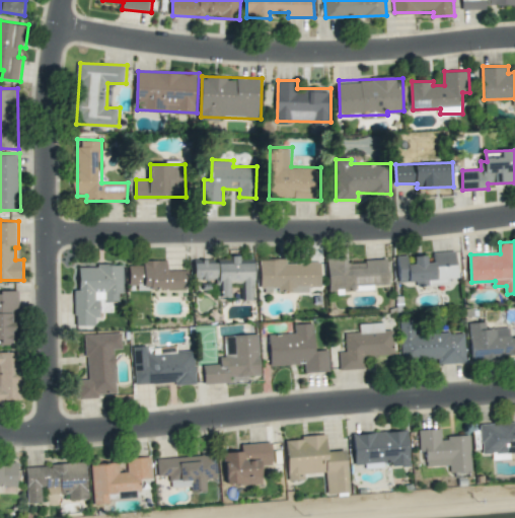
[(400,284),(450,281),(449,278),(459,277),(457,250),(435,252),(436,262),(429,262),(429,254),(416,255),(417,264),(410,264),(409,254),(398,255),(400,284)]
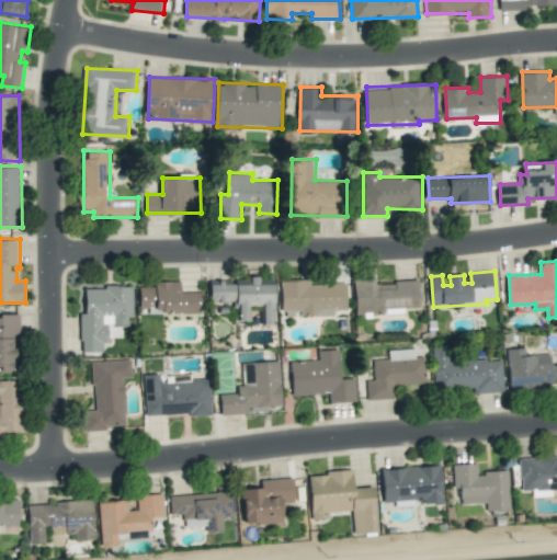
[(422,306),(421,281),(377,283),(377,277),(356,278),(357,313),(407,312),(407,307),(422,306)]
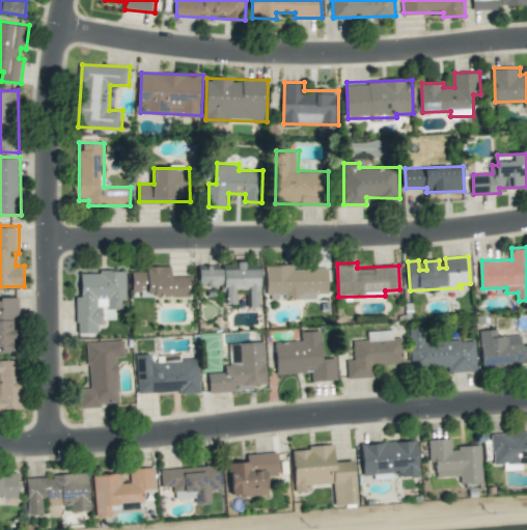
[(200,263),(201,285),(225,285),(225,303),(239,303),(239,289),(249,288),(249,307),(261,306),(261,265),(249,265),(249,263),(200,263)]
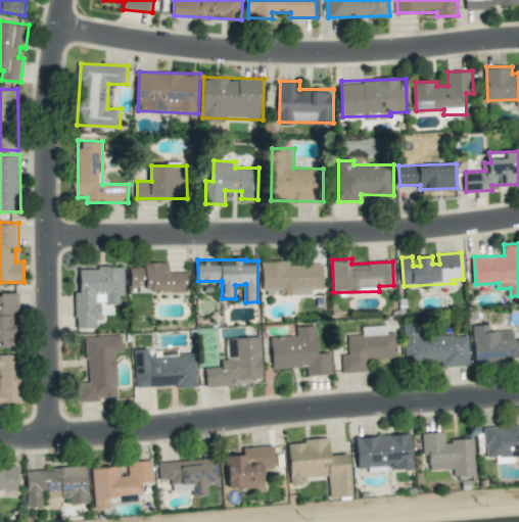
[(325,264),(290,264),(290,261),(264,261),(265,292),(279,292),(279,294),(313,293),(313,288),(325,288),(325,264)]
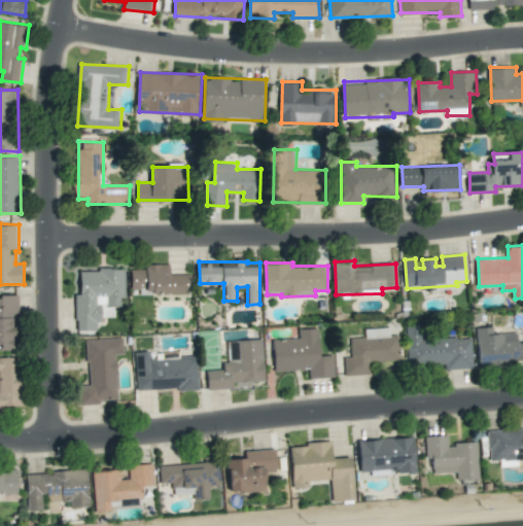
[(192,291),(192,274),(172,274),(171,264),(147,264),(147,269),(133,269),(133,292),(192,291)]
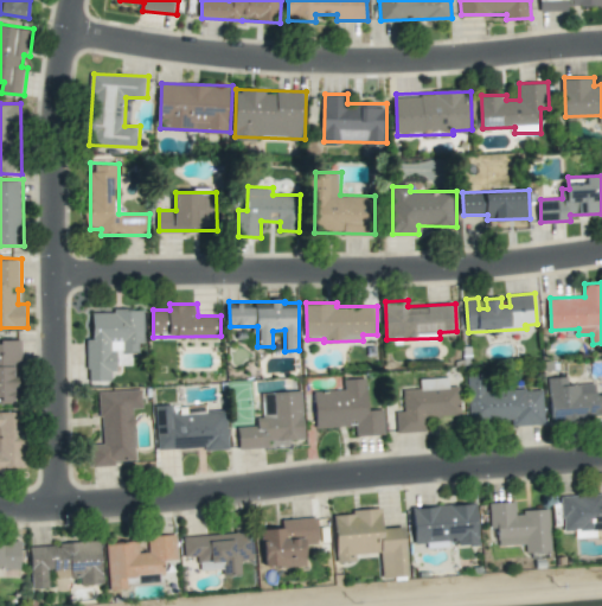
[(95,310),(94,339),(90,339),(90,380),(114,381),(114,371),(119,371),(119,351),(145,351),(146,310),(95,310)]
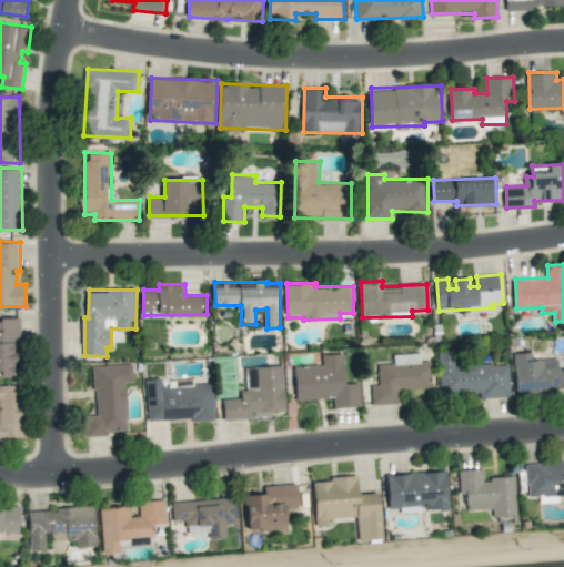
[(20,317),(2,317),(2,322),(0,321),(0,376),(19,377),(20,317)]
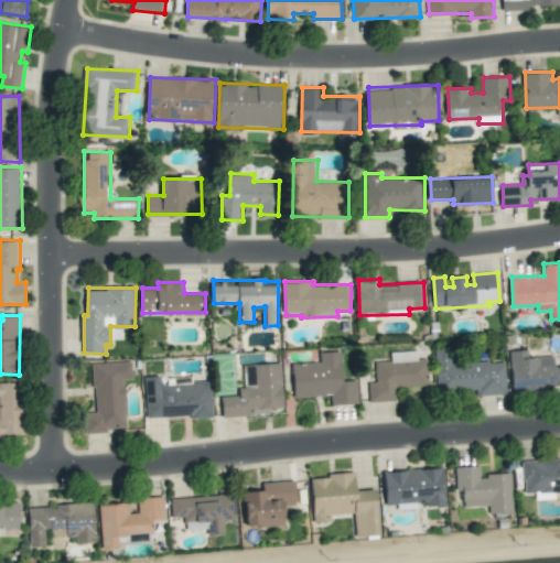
[(438,348),(439,389),(478,388),(478,394),(509,393),(508,360),(454,361),(454,347),(438,348)]
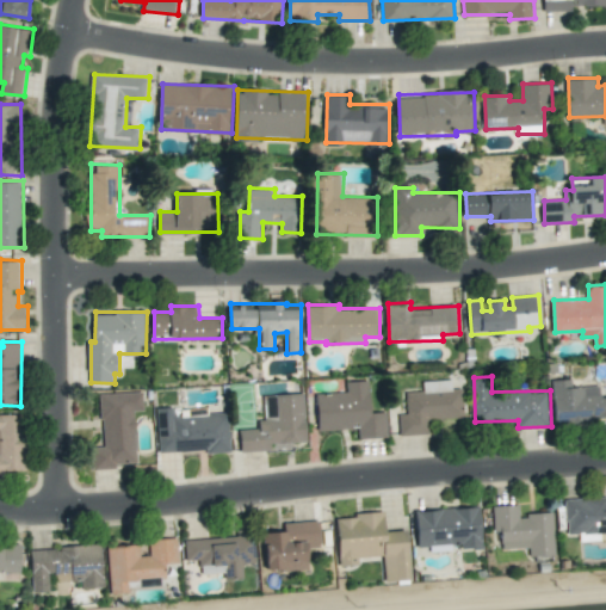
[(556,420),(605,418),(605,396),(603,396),(603,386),(575,386),(575,379),(555,380),(556,420)]
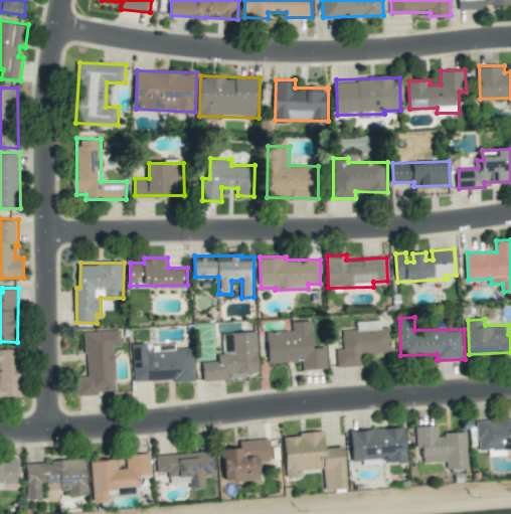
[(329,368),(328,346),(314,347),(313,320),(294,321),(294,329),(269,330),(270,362),(304,360),(305,369),(329,368)]
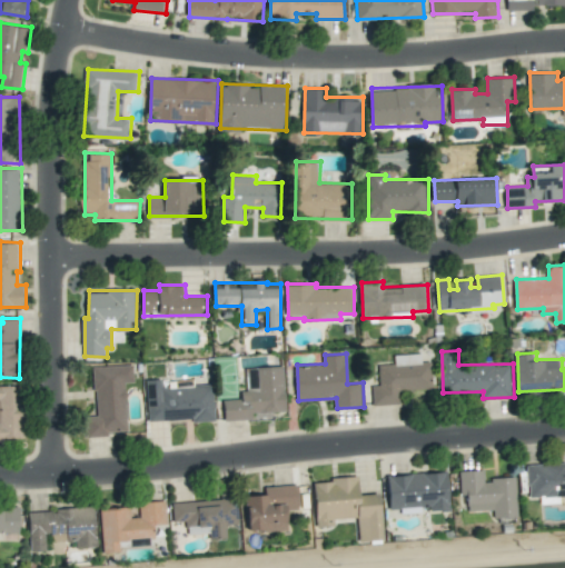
[(434,360),(424,361),(423,354),(396,355),(397,364),(380,364),(382,385),(374,385),(375,405),(402,404),(400,389),(434,388),(434,360)]
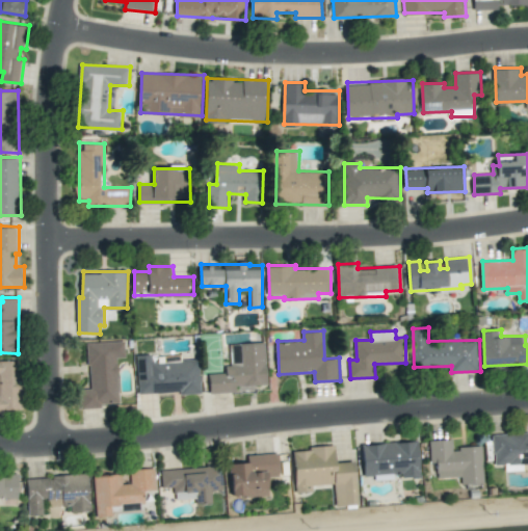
[(89,342),(91,389),(81,389),(82,406),(122,404),(120,357),(127,356),(127,340),(89,342)]
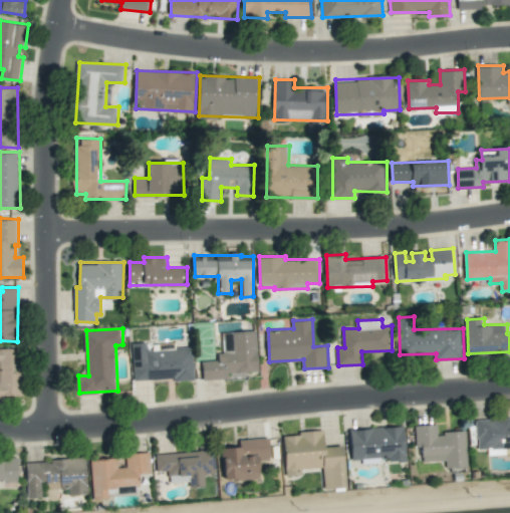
[(204,379),(235,378),(235,372),(260,371),(258,330),(223,332),(224,359),(203,360),(204,379)]
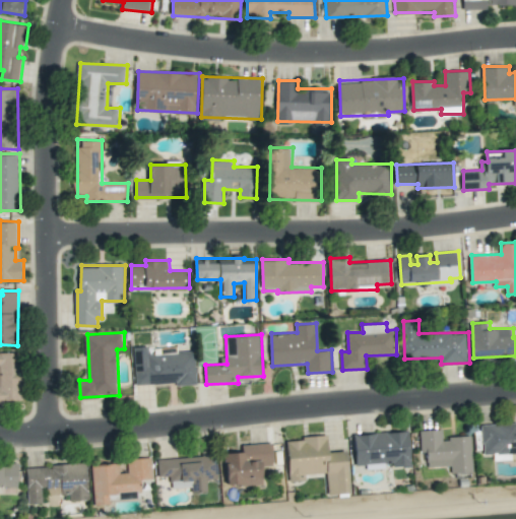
[(137,385),(198,383),(196,350),(179,350),(179,346),(152,348),(152,345),(135,346),(137,385)]
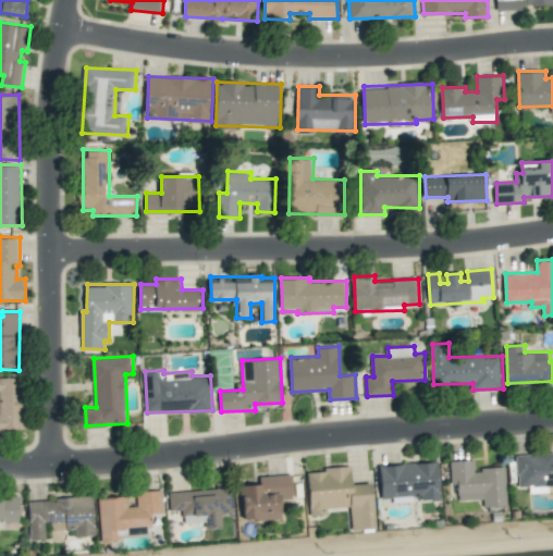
[(0,430),(24,430),(23,377),(0,377),(0,430)]
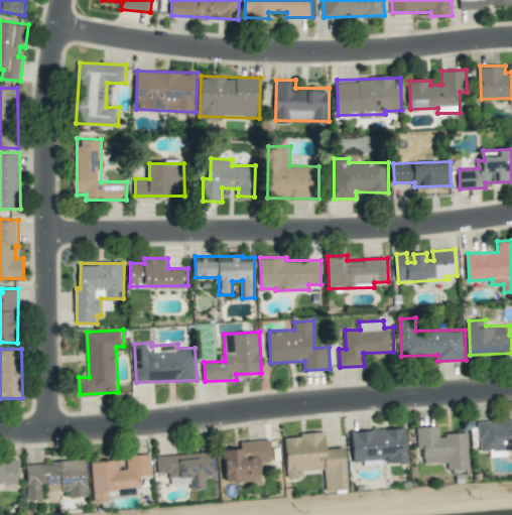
[(511,418),(480,420),(481,453),(511,449),(511,418)]
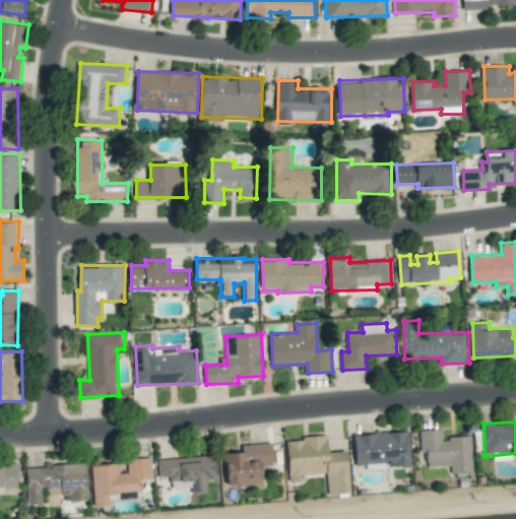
[(422,430),(423,452),(429,452),(430,467),(453,465),(453,473),(475,471),(473,436),(445,437),(444,429),(422,430)]
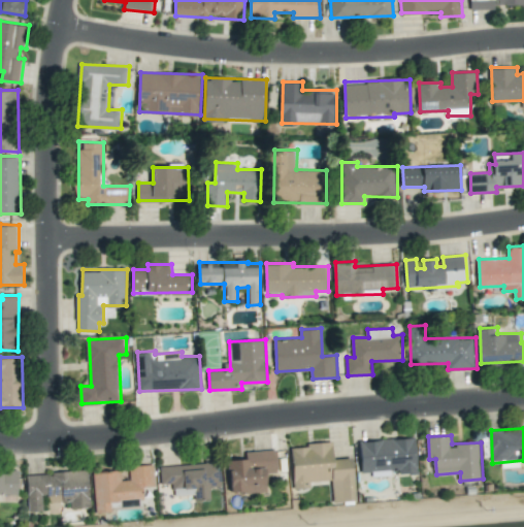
[(361,440),(363,471),(399,470),(399,473),(419,472),(418,437),(361,440)]
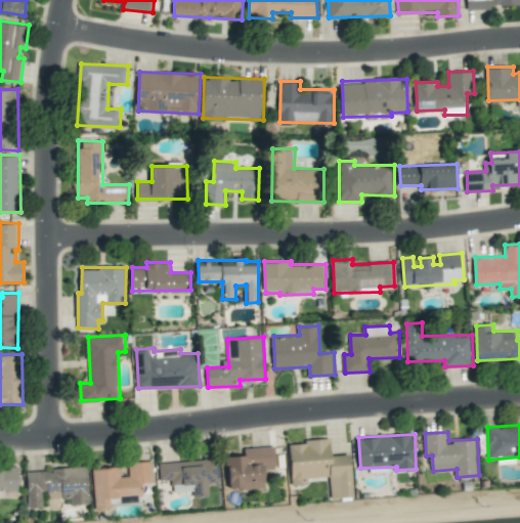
[(291,442),(293,485),(310,483),(310,477),(331,476),(332,498),(355,496),(353,453),(333,455),(332,439),(291,442)]
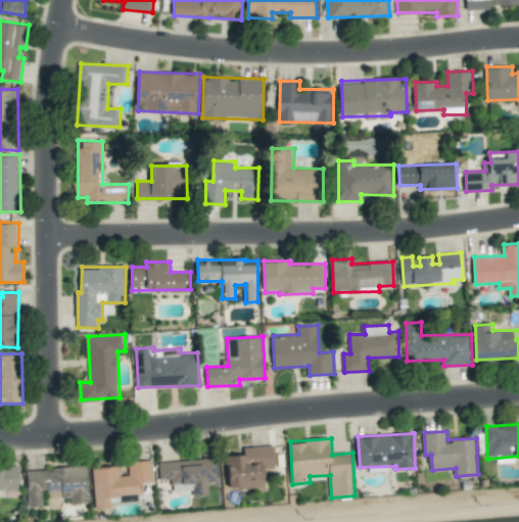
[(266,486),(266,468),(277,467),(276,445),(245,446),(245,455),(228,455),(230,488),(266,486)]
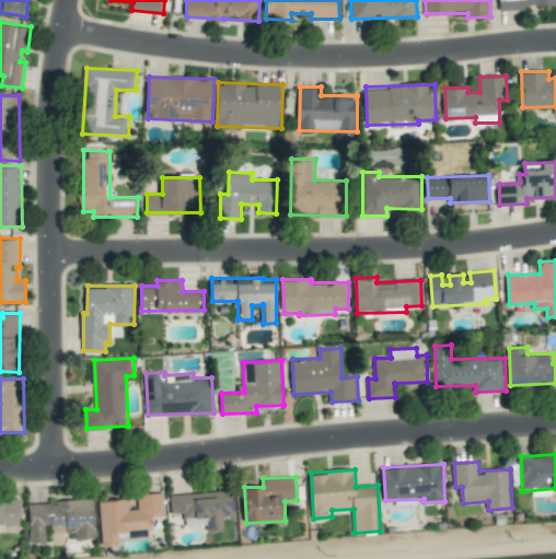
[(172,495),(173,514),(186,513),(186,526),(209,524),(209,532),(227,531),(226,517),(238,516),(235,486),(220,487),(220,491),(172,495)]
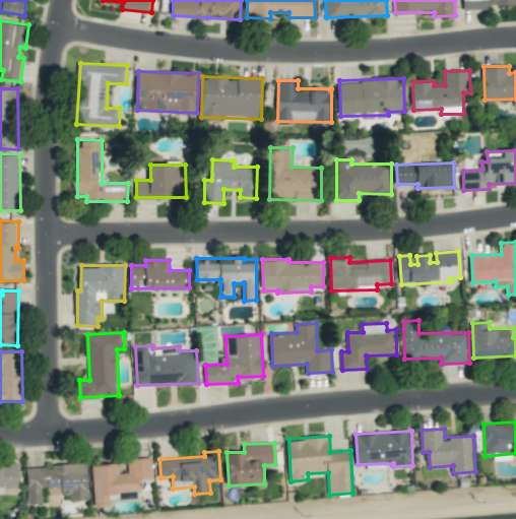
[(93,464),(95,505),(112,504),(111,493),(143,492),(142,479),(154,478),(153,457),(129,458),(130,472),(122,472),(121,463),(93,464)]
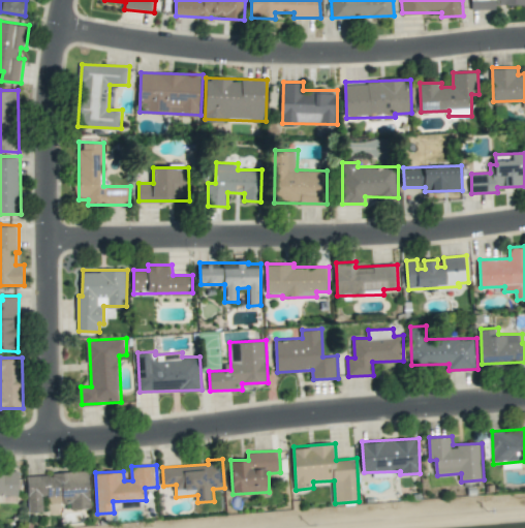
[(29,474),(31,513),(48,511),(48,503),(72,502),(73,509),(93,507),(91,471),(29,474)]
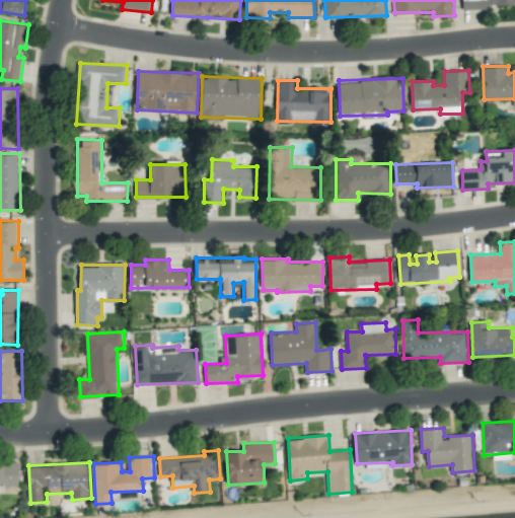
[(20,463),(0,463),(0,486),(20,486),(20,463)]
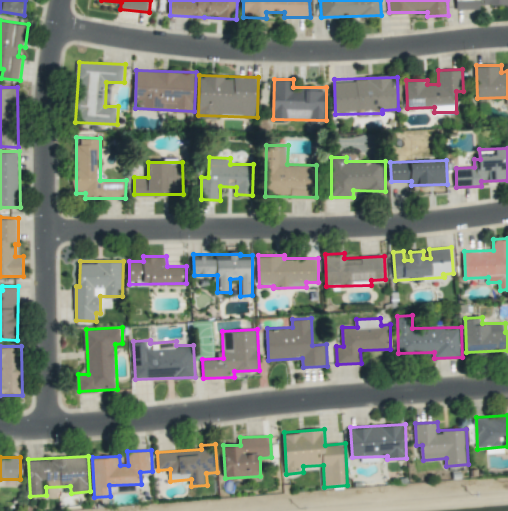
All buildings are outlined.
